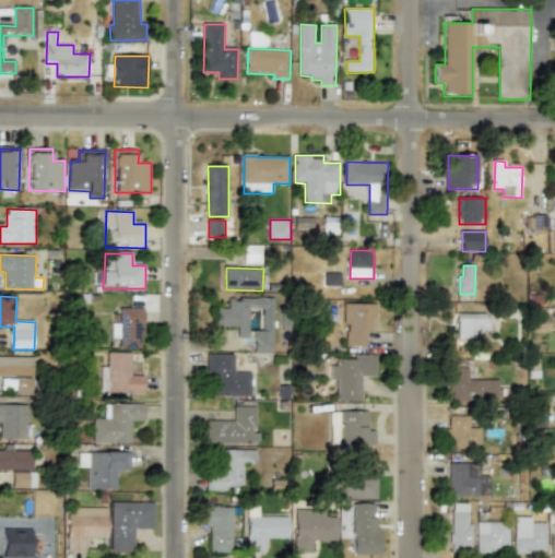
[(275,298),(231,298),(231,309),(219,309),(217,327),(239,328),(239,339),(250,339),(251,309),(264,309),(263,331),(257,331),(256,353),(275,353),(275,298)]
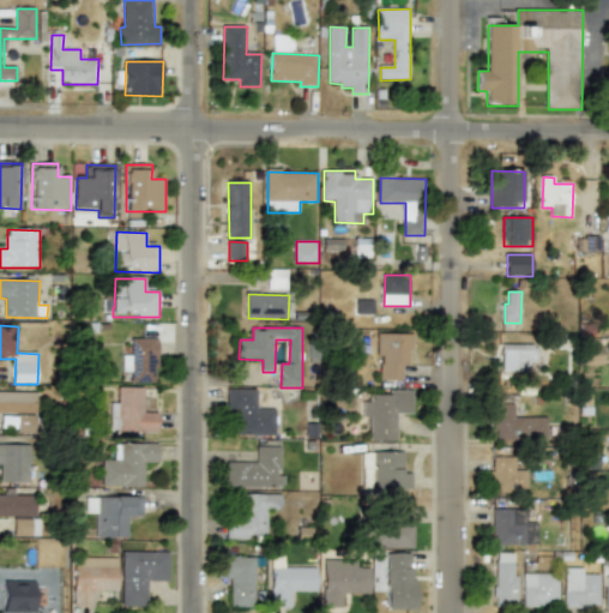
[(381,382),(405,380),(404,366),(414,366),(414,334),(381,335),(381,382)]
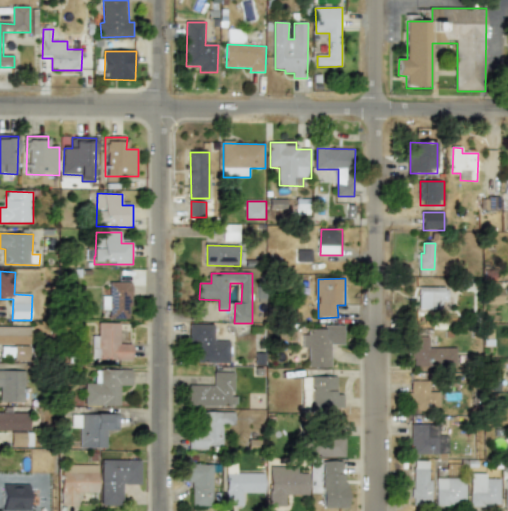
[(132,320),(132,283),(111,282),(110,319),(132,320)]
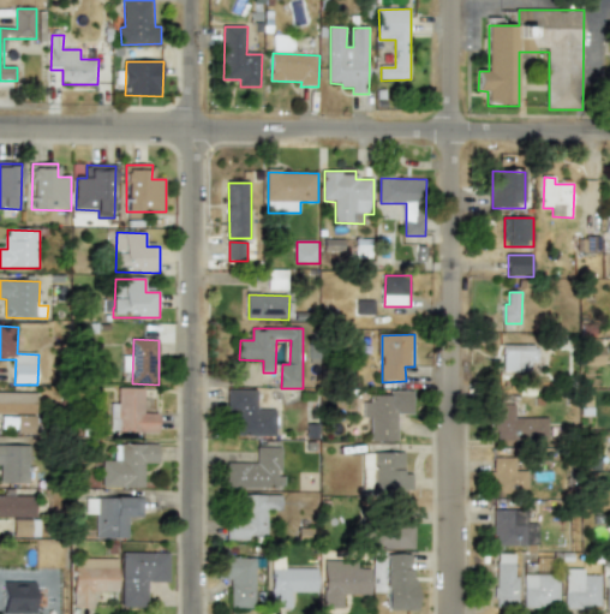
[(539,363),(540,346),(507,345),(506,373),(533,374),(533,363),(539,363)]
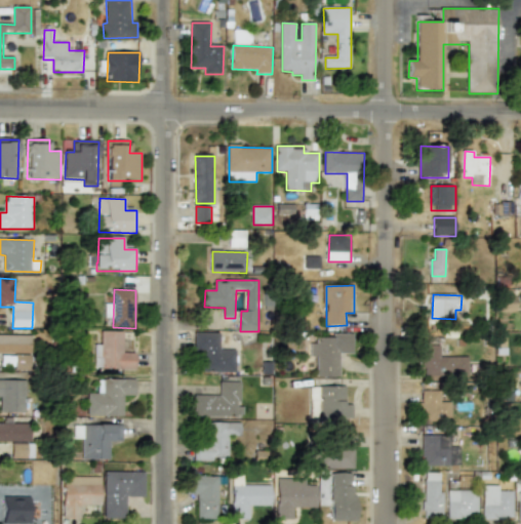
[(124,331),(103,331),(102,347),(97,347),(97,358),(103,358),(103,369),(136,370),(136,354),(124,353),(124,331)]
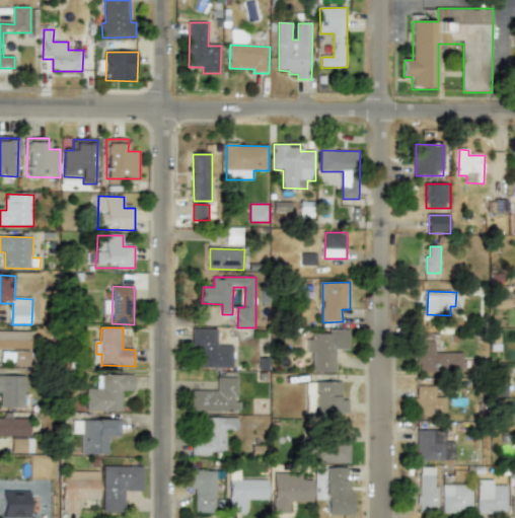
[(234,346),(218,346),(218,329),(195,329),(195,368),(234,369),(234,346)]
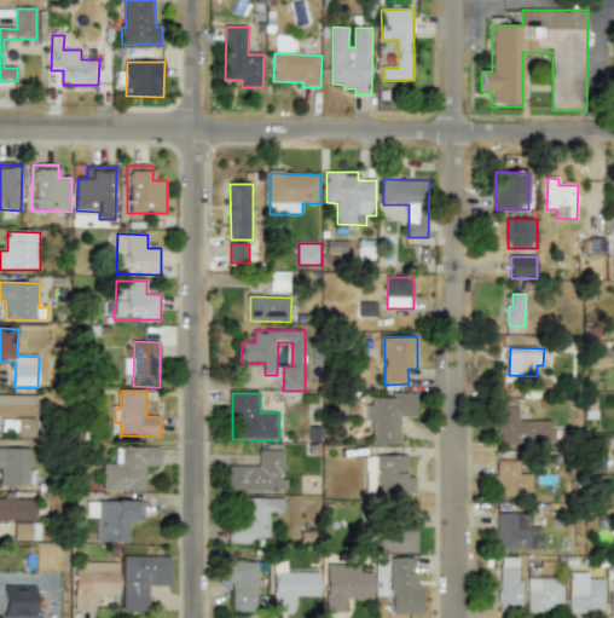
[(18,437),(36,437),(38,396),(0,394),(0,416),(19,417),(18,437)]
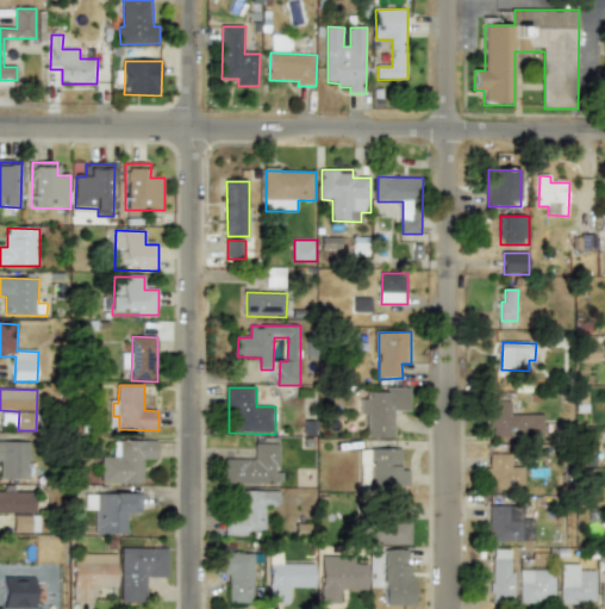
[(397,439),(397,412),(412,412),(412,391),(366,391),(366,415),(369,415),(369,439),(397,439)]
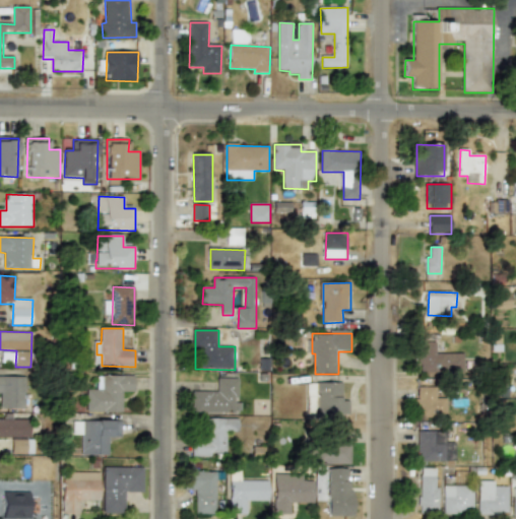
[(465,354),(438,354),(438,343),(418,343),(418,374),(465,374),(465,354)]
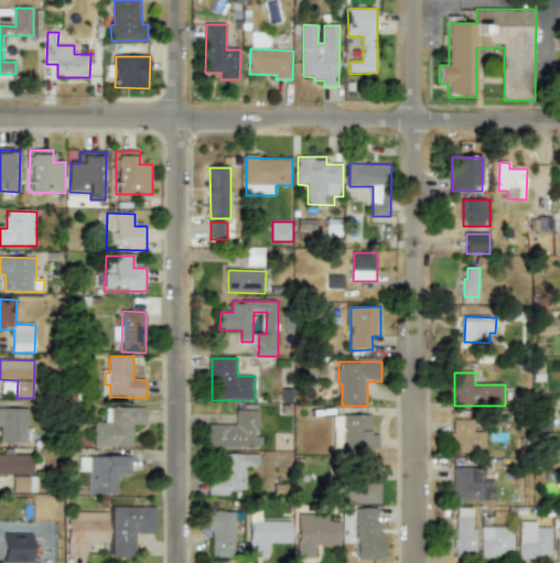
[(133,447),(133,426),(147,425),(147,408),(107,408),(107,423),(95,423),(96,448),(133,447)]
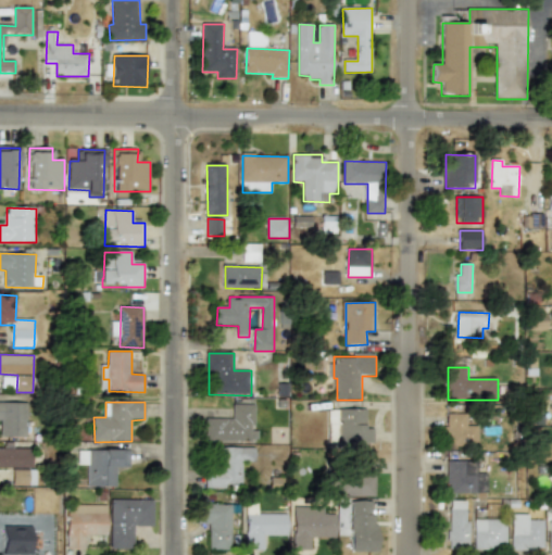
[(0,420),(2,421),(2,437),(28,438),(28,403),(0,403),(0,420)]
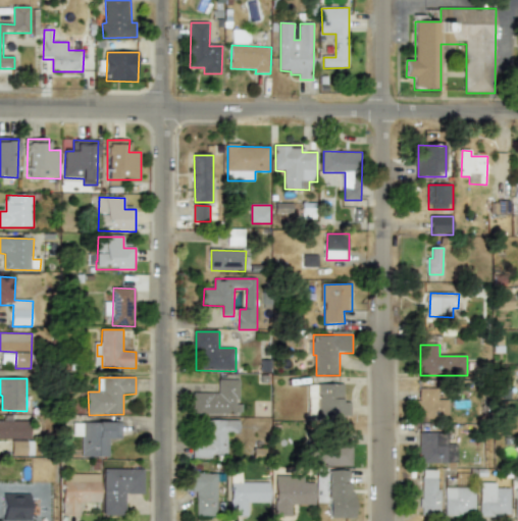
[(193,414),(243,415),(244,405),(240,405),(240,380),(220,379),(219,395),(194,394),(193,414)]
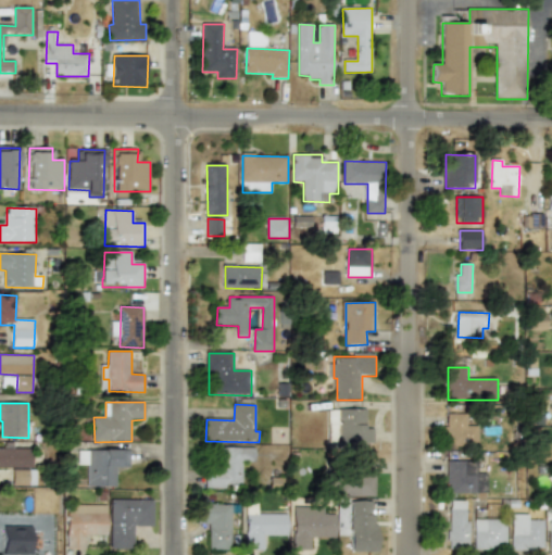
[(367,410),(340,410),(341,449),(375,449),(375,429),(367,429),(367,410)]
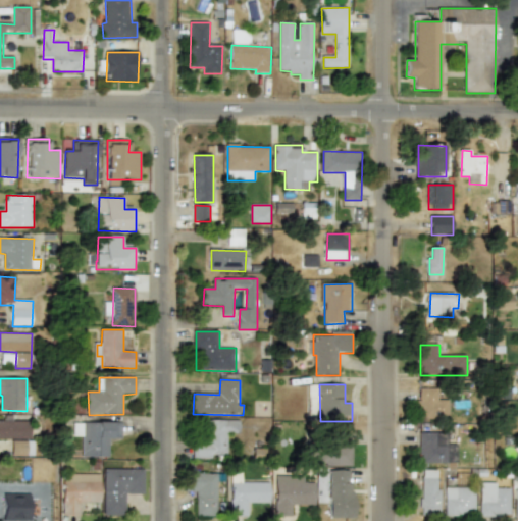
[(450,400),(438,400),(438,389),(419,389),(419,422),(450,422),(450,400)]
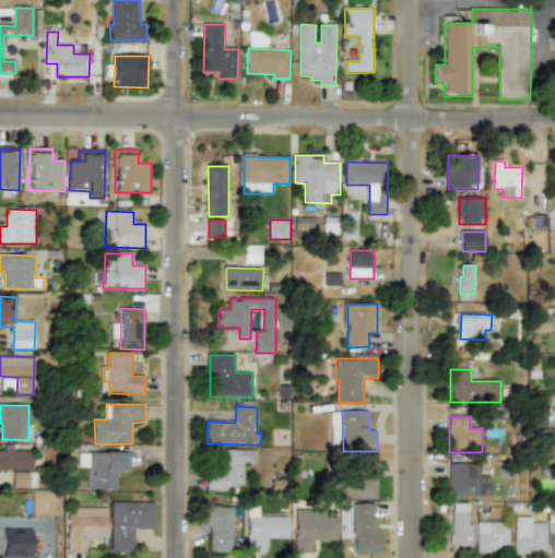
[(258,451),(223,450),(222,472),(209,472),(209,491),(228,491),(228,488),(245,488),(245,464),(257,465),(258,451)]
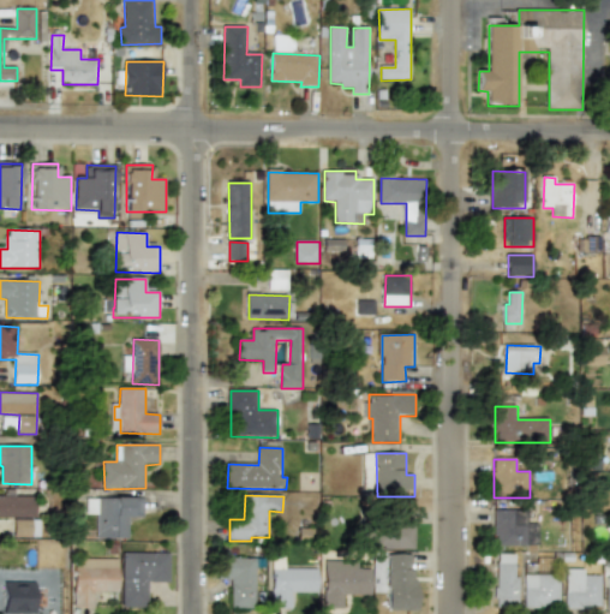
[(0,518),(36,519),(37,496),(0,496),(0,518)]
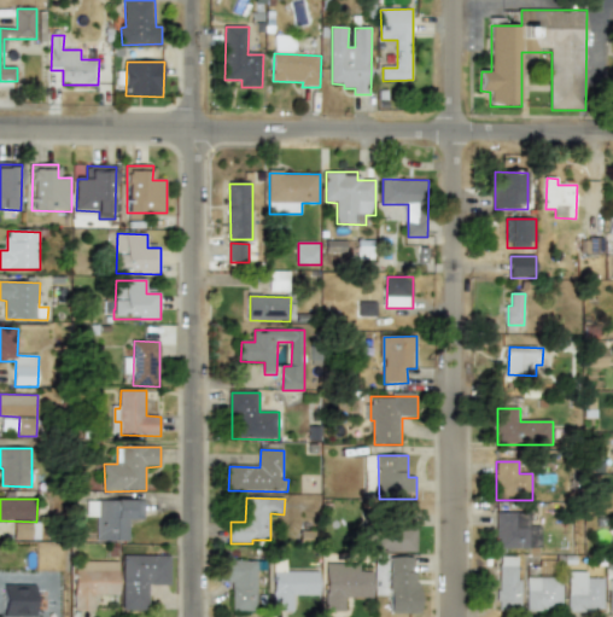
[(130,542),(130,521),(139,521),(139,501),(88,501),(88,517),(99,517),(98,542),(130,542)]
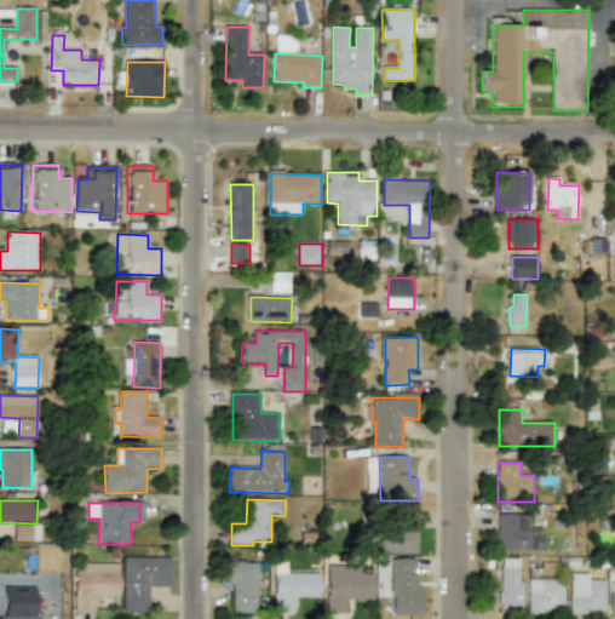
[(499,515),(500,551),(545,551),(545,528),(534,528),(534,515),(499,515)]
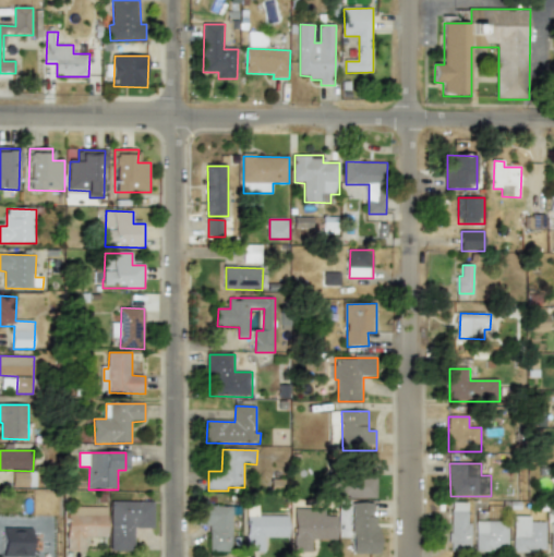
[(37,487),(37,471),(13,472),(14,488),(37,487)]
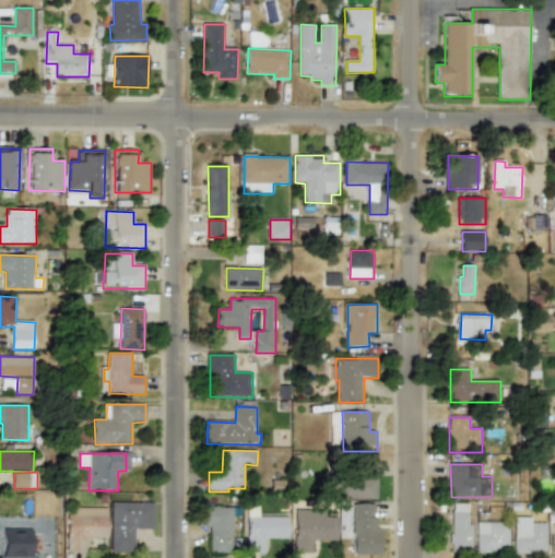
[(378,500),(378,476),(340,475),(340,499),(378,500)]
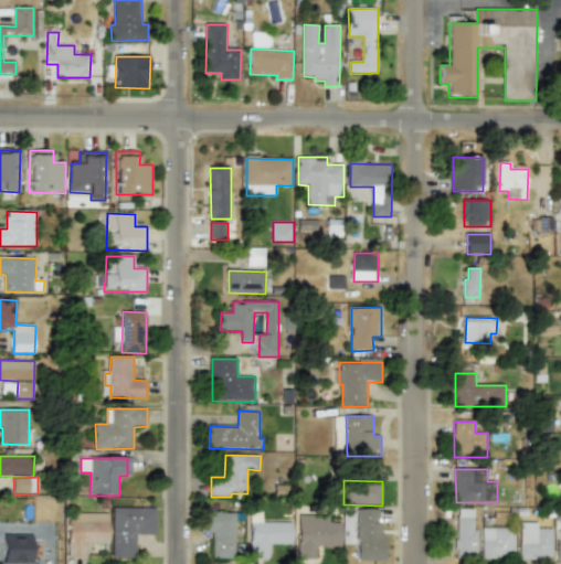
[(157,508),(113,509),(114,559),(137,559),(137,535),(157,535),(157,508)]
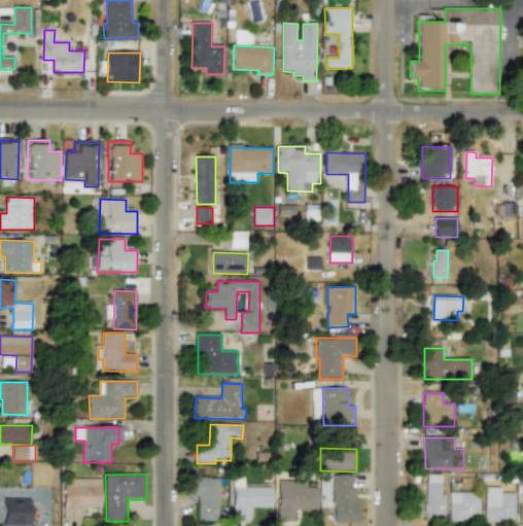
[(357,524),(357,476),(335,476),(334,523),(357,524)]
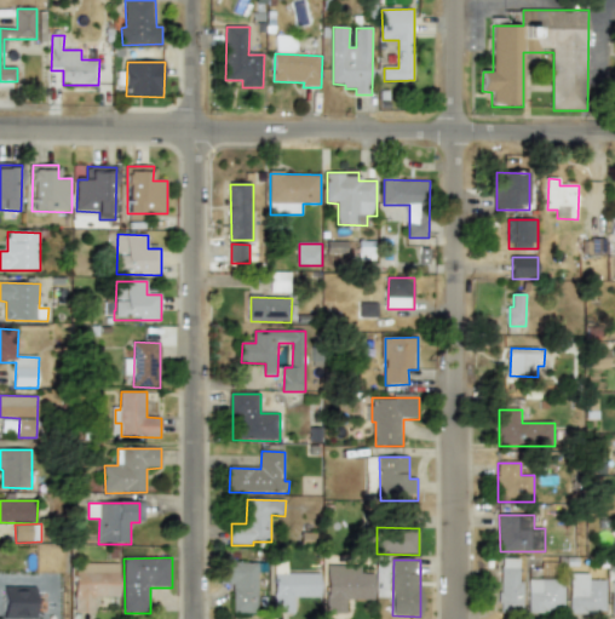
[(523,560),(503,560),(501,614),(522,614),(523,560)]
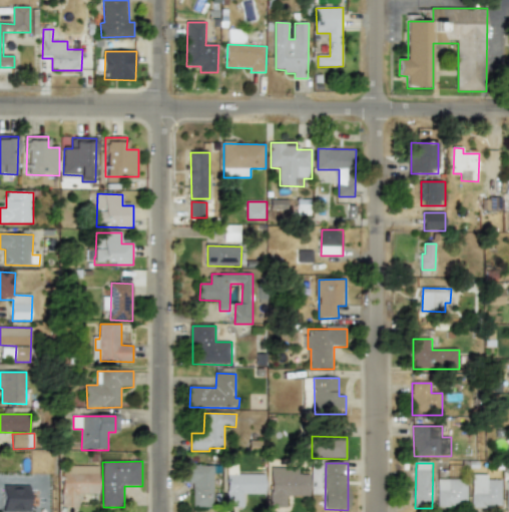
[(99,466),(62,467),(63,507),(79,506),(79,494),(100,494),(99,466)]
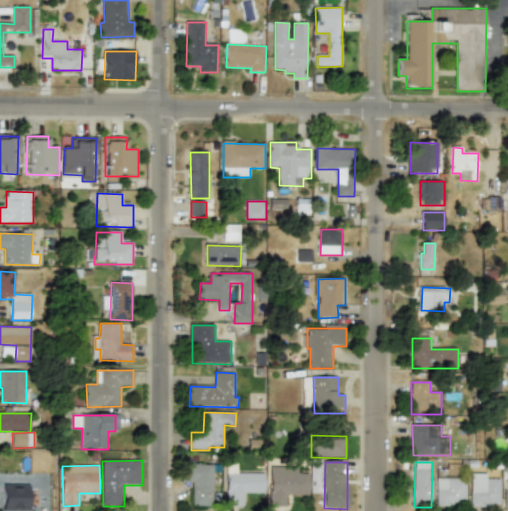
[(213,507),(214,466),(185,465),(184,482),(194,483),(193,506),(213,507)]
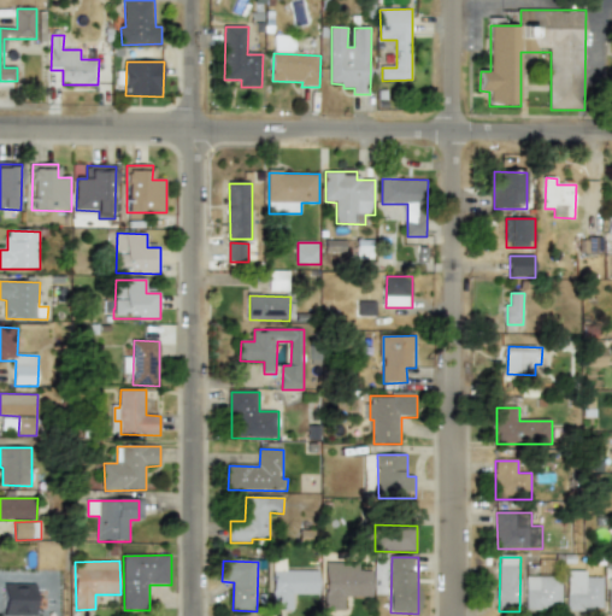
[(321,594),(321,570),(282,572),(282,562),(274,562),(274,611),(294,611),(294,596),(321,594)]
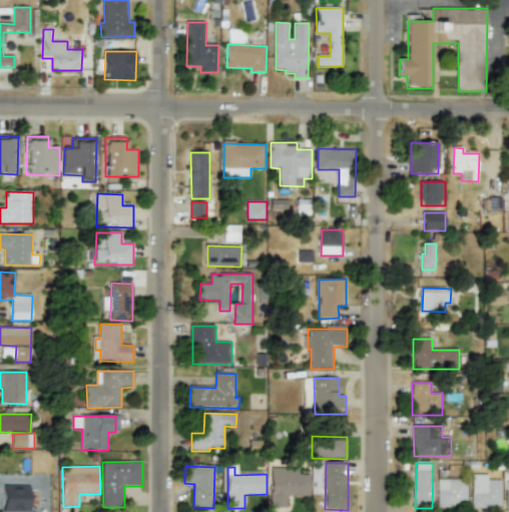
[(311,475),(300,475),(300,469),(273,468),(272,507),(288,507),(288,496),(311,496),(311,475)]
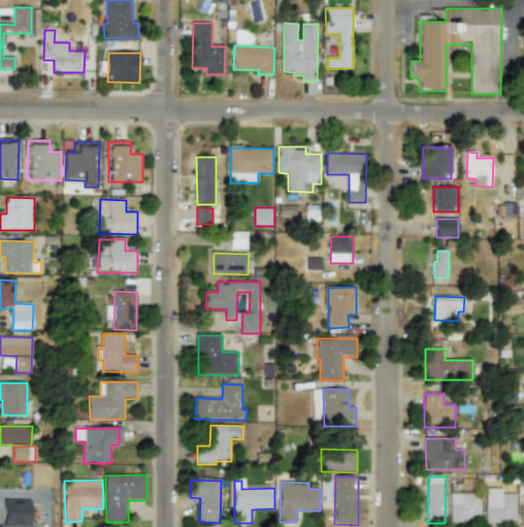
[(518,495),(503,494),(503,489),(487,489),(487,523),(517,524),(518,495)]
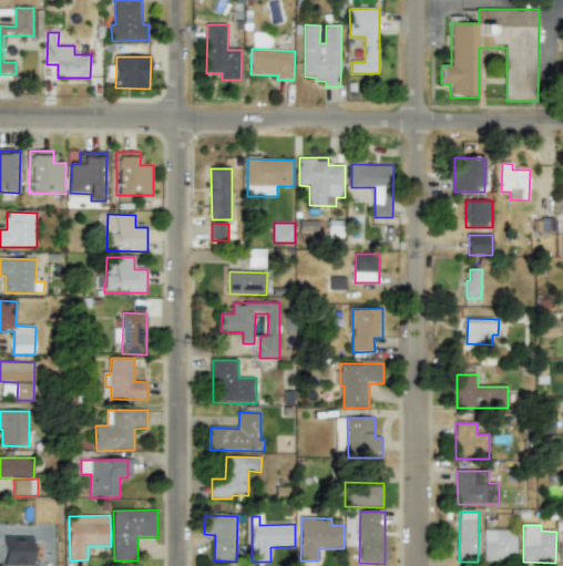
[(485,562),(518,561),(517,530),(485,531),(485,562)]
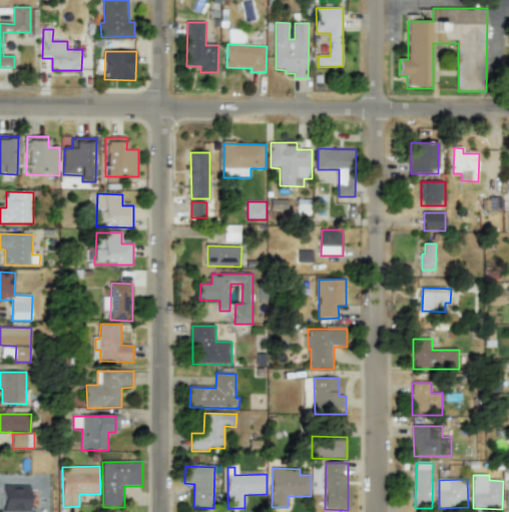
[(31,511),(31,486),(5,486),(5,511),(31,511)]
